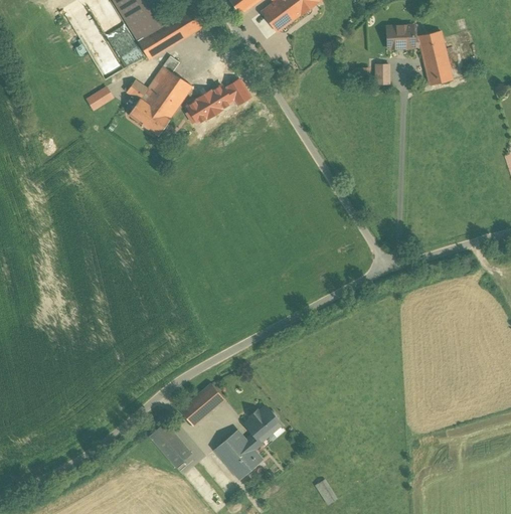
[(228,0),(238,14),(259,0),(228,0)]
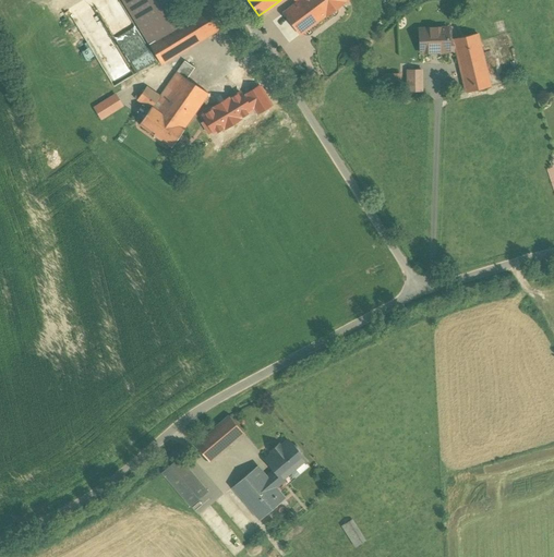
[(300,0),(280,14),(297,37),(348,0),(300,0)]
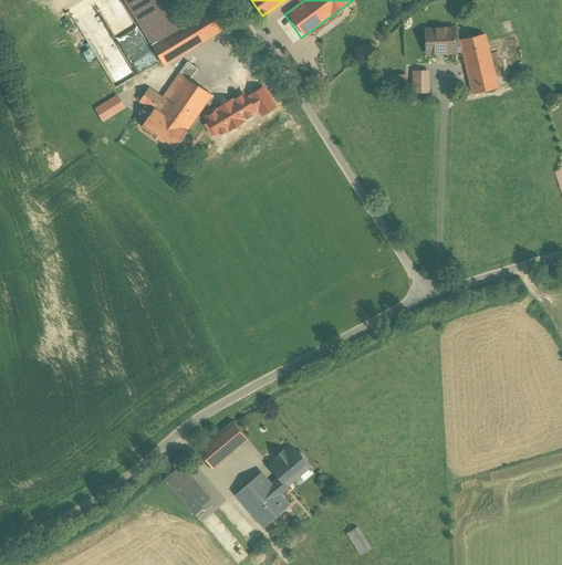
[(167,66),(228,28),(215,7),(173,33),(166,22),(146,34),(167,66)]
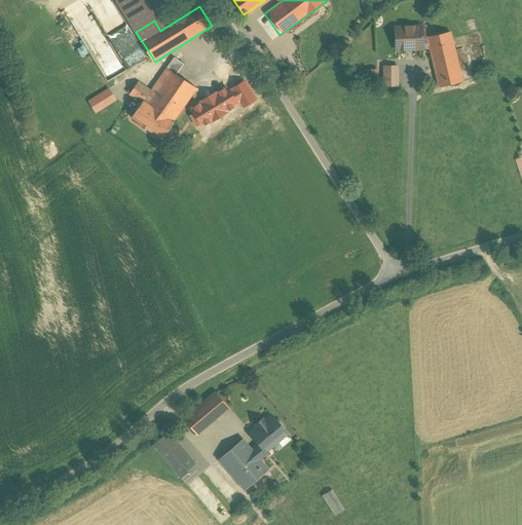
[(393,29),(395,52),(425,50),(424,26),(393,29)]
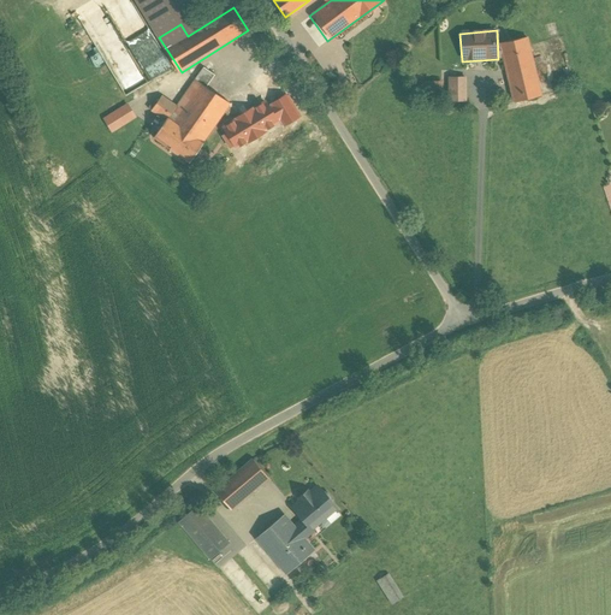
[(500,43),(512,102),(543,95),(529,36),(500,43)]
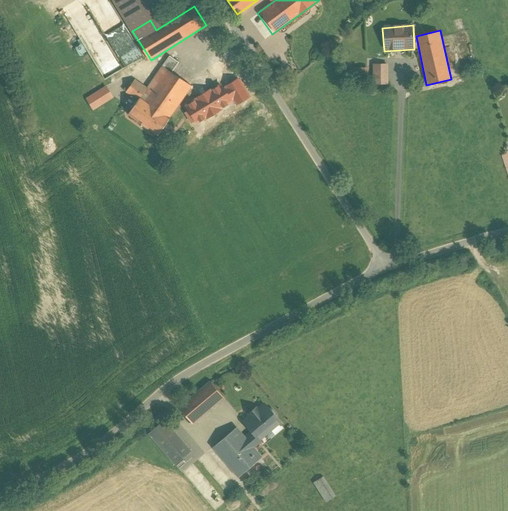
[(388,64),(373,63),(372,83),(388,82),(388,64)]
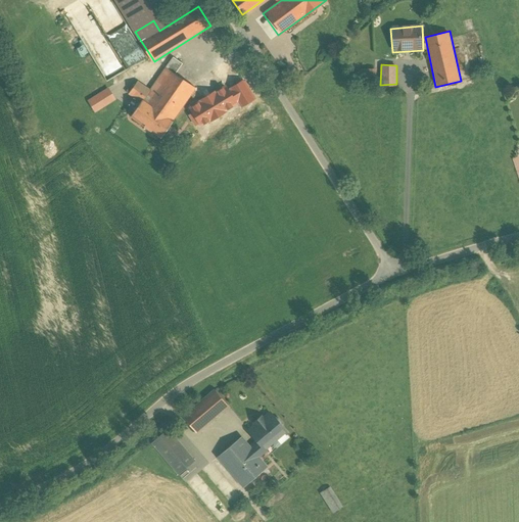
[(196,89),(166,66),(129,115),(159,138),(196,89)]
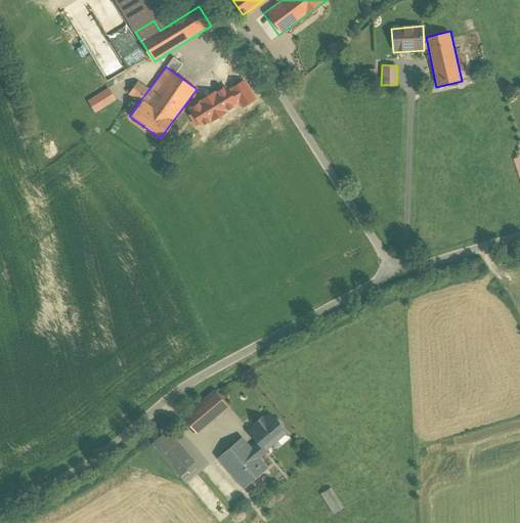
[(95,112),(116,100),(110,89),(89,100),(95,112)]
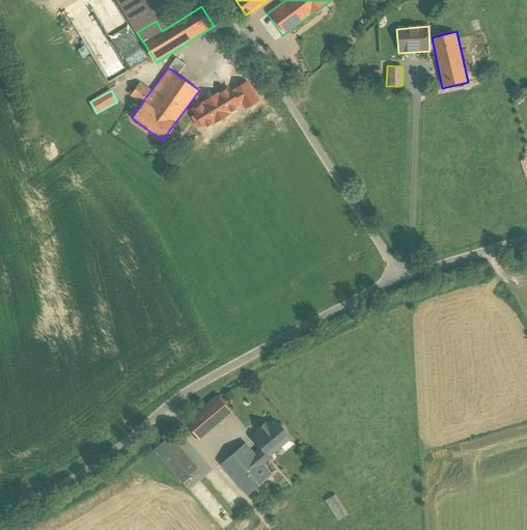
[(201,439),(233,413),(220,395),(188,421),(201,439)]
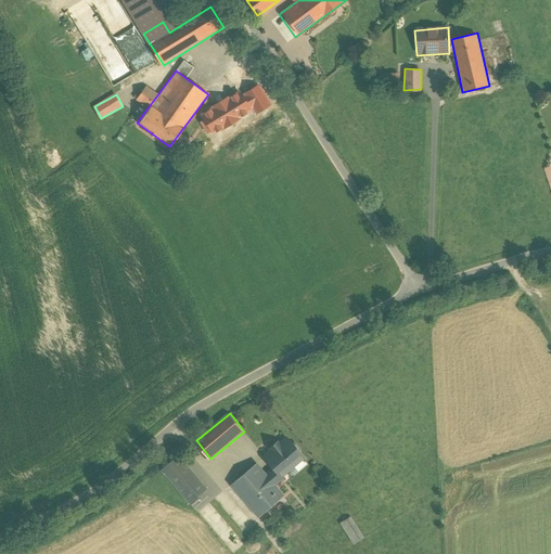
[(300,454),(284,437),(229,488),(263,524),(292,497),(274,479),(300,454)]
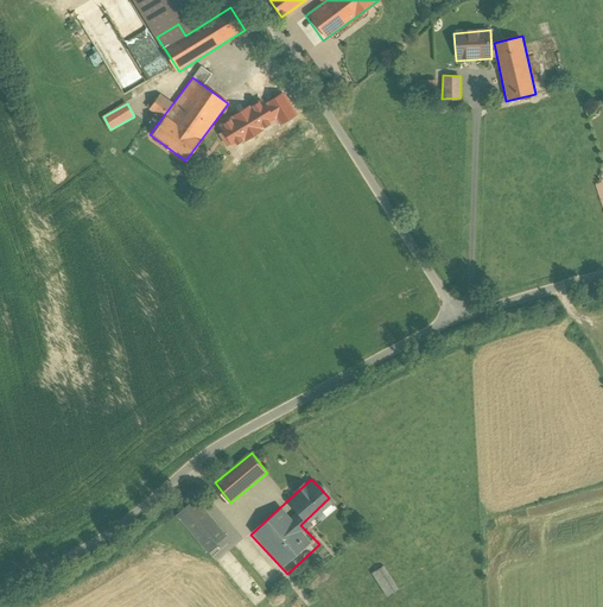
[(208,552),(227,536),(197,500),(178,517),(208,552)]
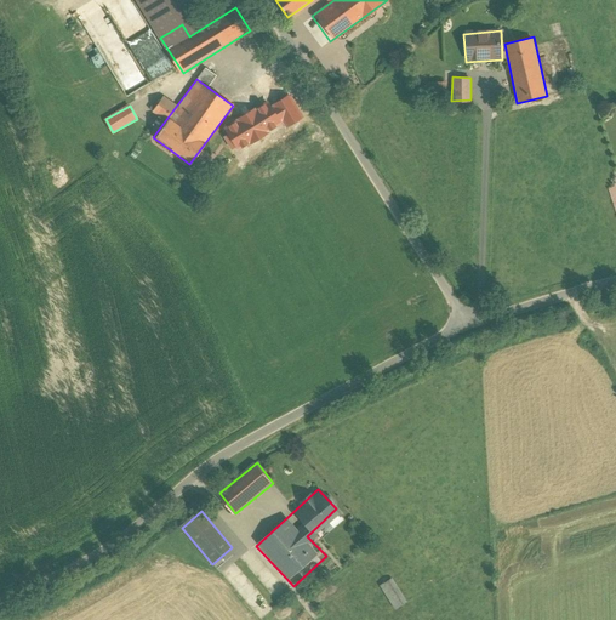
[(394,578),(382,586),(399,610),(410,602),(394,578)]
